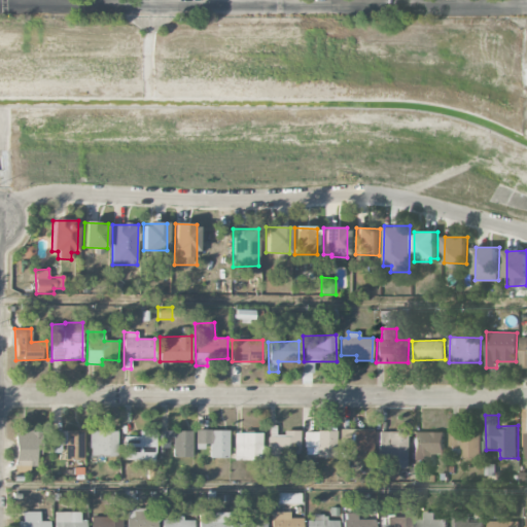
[(301,432),(276,432),(276,426),(270,425),(269,461),(291,462),(292,454),(300,454),(301,432)]
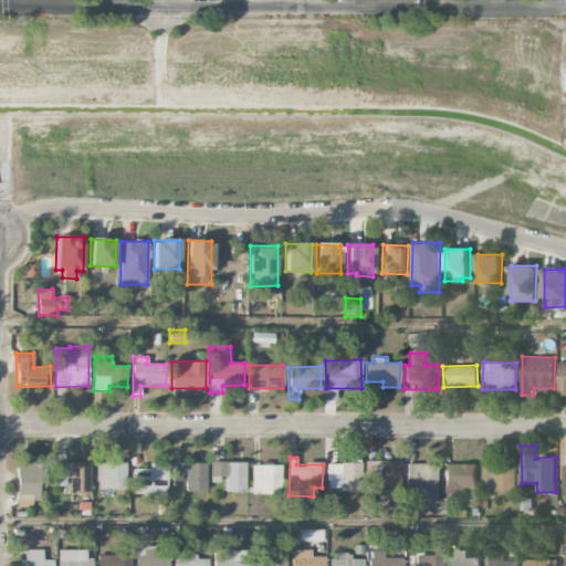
[(365,475),(380,475),(380,491),(400,491),(401,462),(365,461),(365,475)]
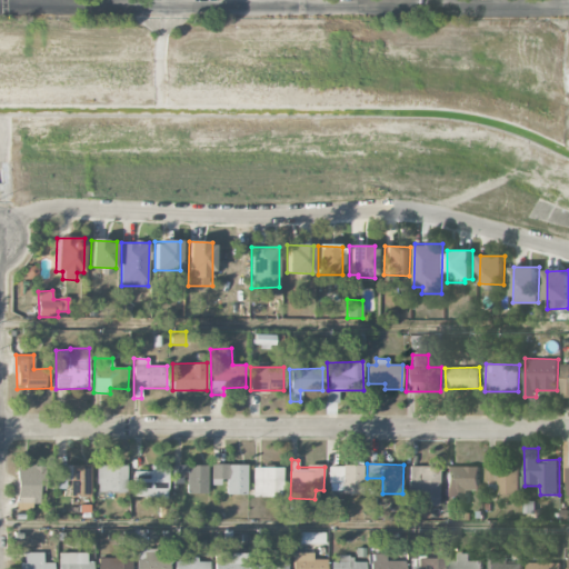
[(89,465),(55,466),(56,489),(69,489),(69,497),(90,497),(89,465)]
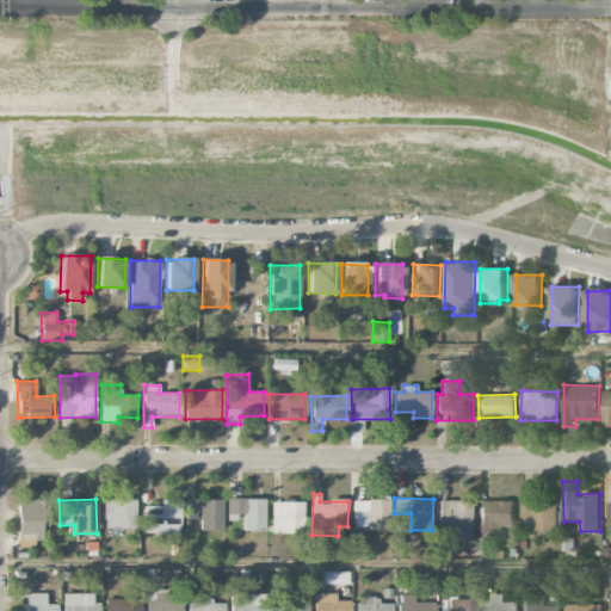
[(137,529),(136,499),(104,500),(105,530),(137,529)]
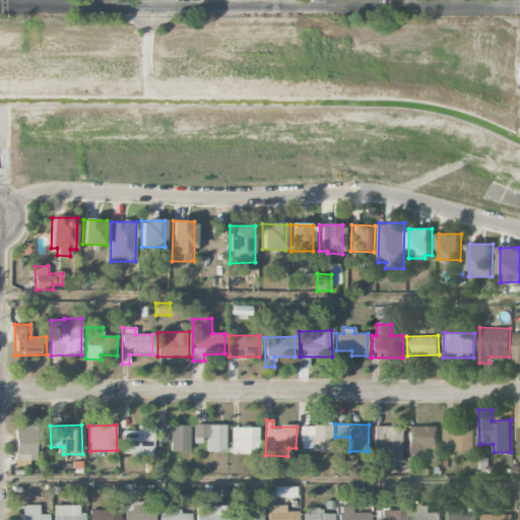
[(189,450),(189,425),(157,426),(158,442),(170,442),(170,451),(189,450)]
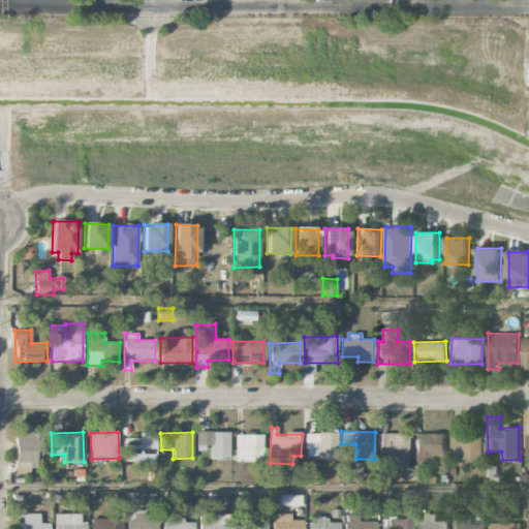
[(229,432),(196,432),(196,450),(209,450),(210,460),(229,460),(229,432)]
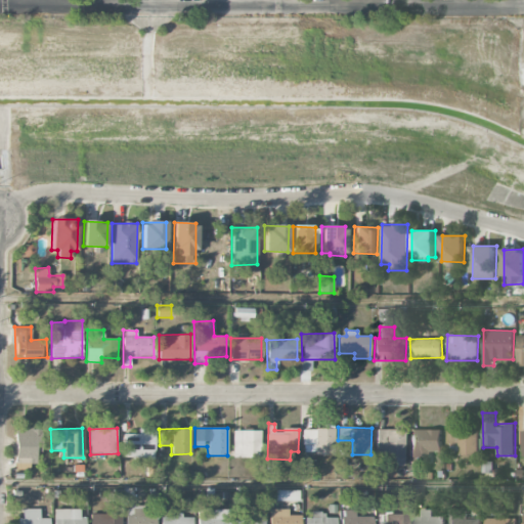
[(40,451),(40,429),(15,429),(15,463),(36,463),(36,451),(40,451)]
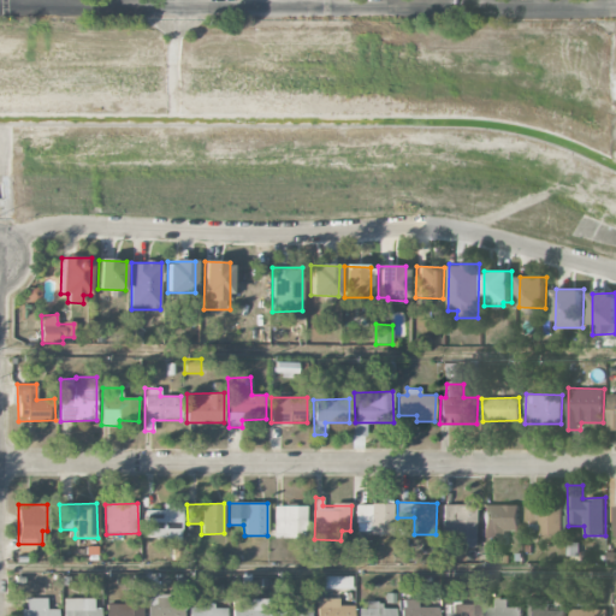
[(356,504),(357,533),(392,533),(392,504),(356,504)]
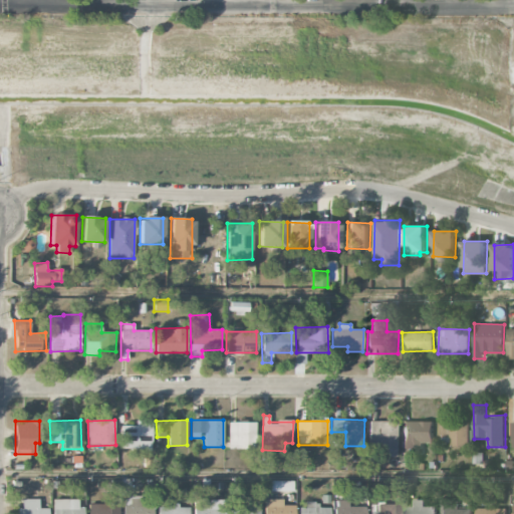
[(434,442),(433,421),(404,422),(405,453),(421,453),(421,442),(434,442)]
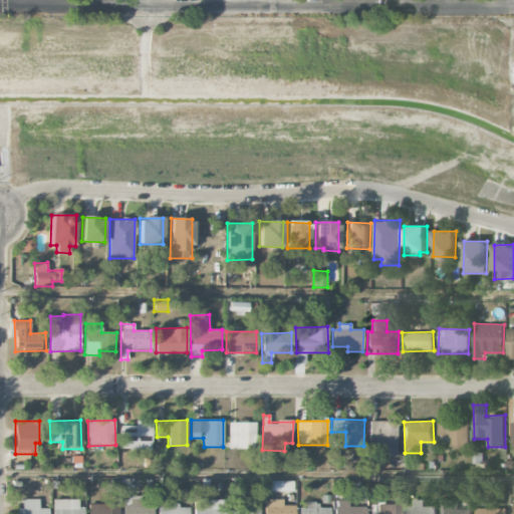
[(256,422),(228,423),(229,449),(256,449),(256,422)]
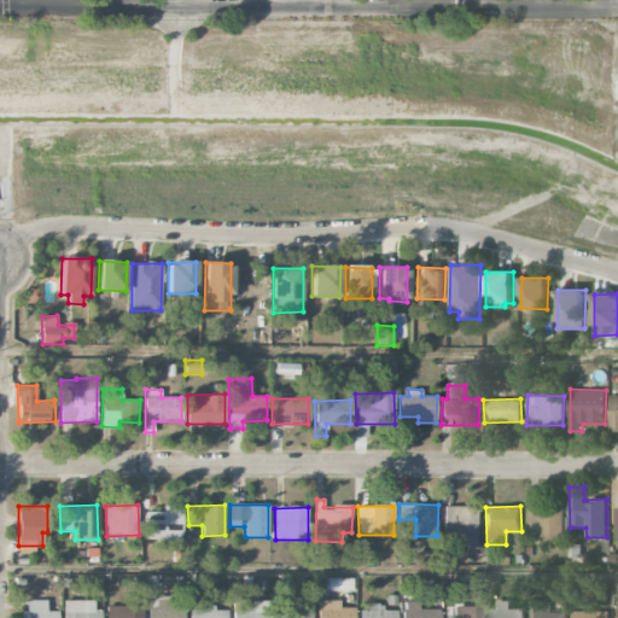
[(565,507),(528,507),(528,534),(564,534),(565,507)]
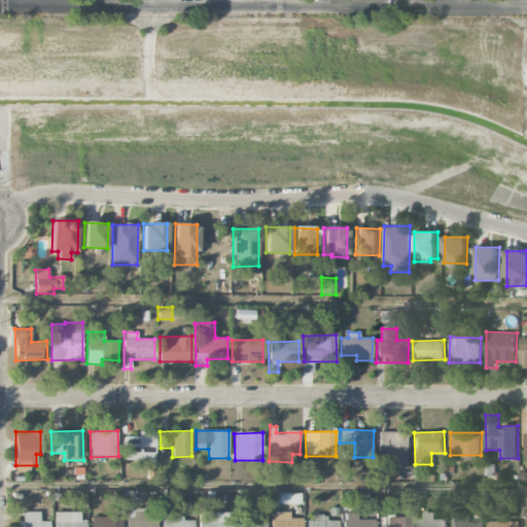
[(124,461),(154,461),(155,435),(124,434),(124,461)]
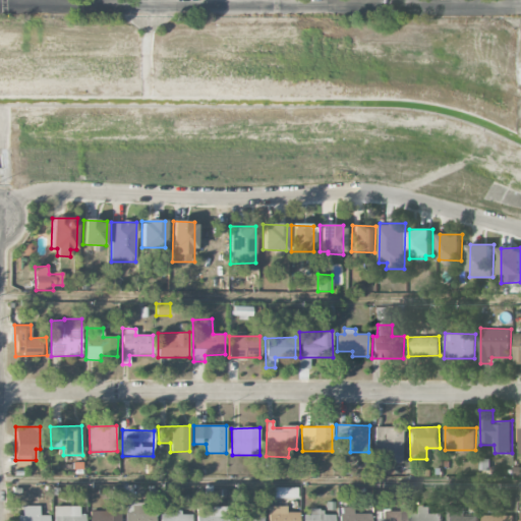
[(155,520),(156,513),(145,513),(143,503),(125,503),(125,520),(155,520)]
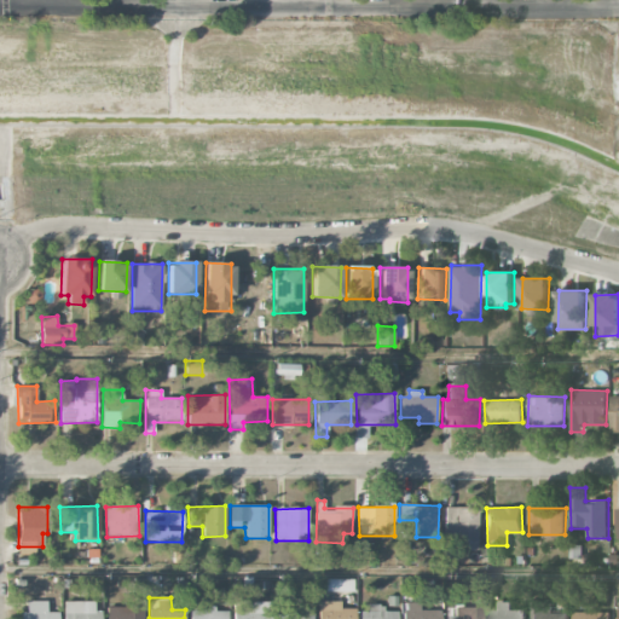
[(19,618),(57,618),(57,612),(46,612),(47,601),(27,601),(27,612),(21,612),(19,618)]
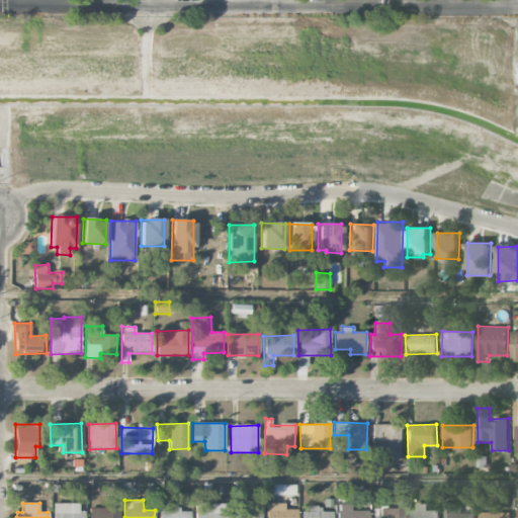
[(78,504),(53,503),(53,517),(84,517),(84,511),(78,511),(78,504)]
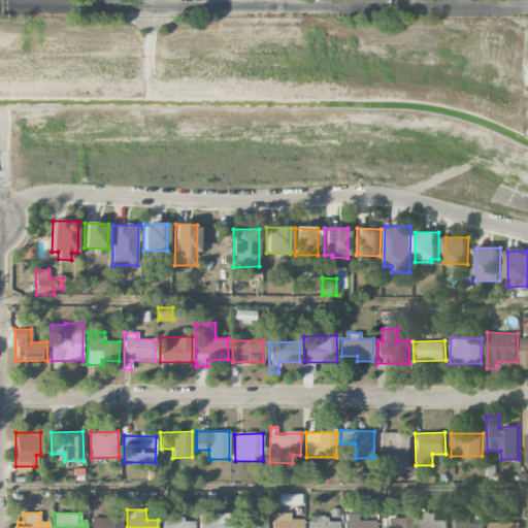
[(230,527),(230,513),(198,514),(198,527),(230,527)]
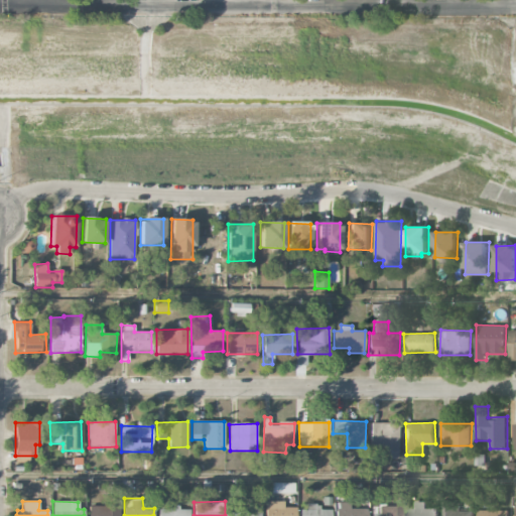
[(296,515),(296,507),(284,507),(284,501),(266,501),(265,515),(296,515)]
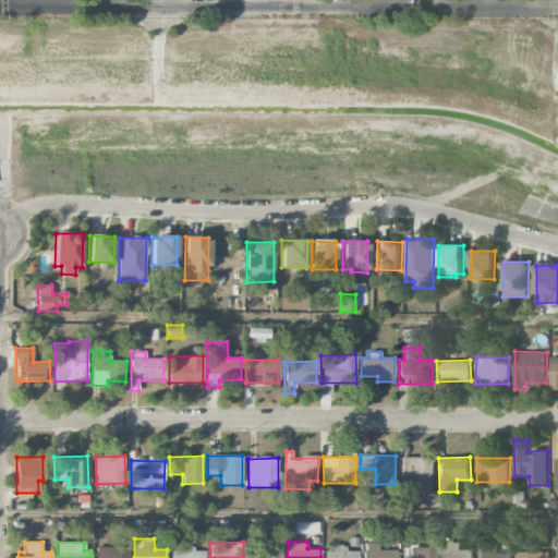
[(472,557),(473,550),(461,550),(460,542),(448,542),(449,549),(440,549),(440,557),(472,557)]
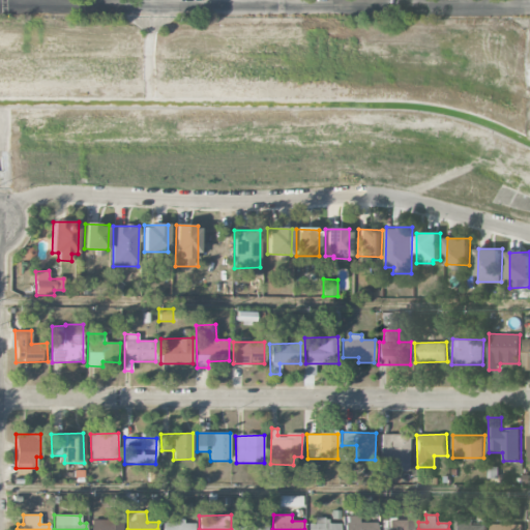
[(377,529),(377,522),(360,523),(360,516),(345,516),(345,529),(377,529)]
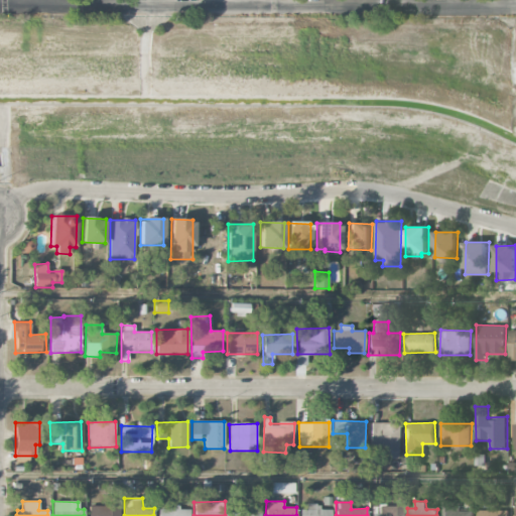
[(158,515),(189,515),(189,509),(179,509),(179,505),(169,505),(169,509),(158,509),(158,515)]
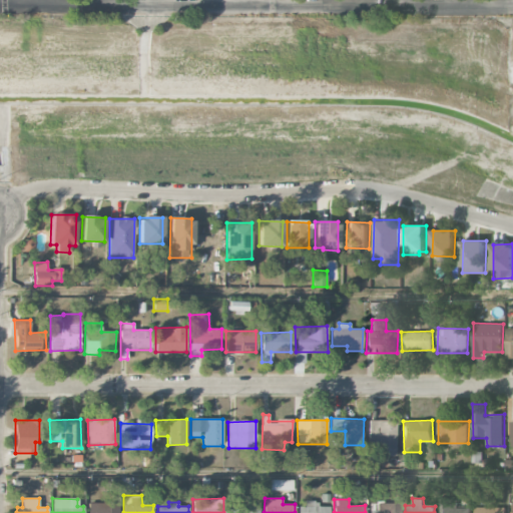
[(119,512),(119,503),(88,503),(88,512),(119,512)]
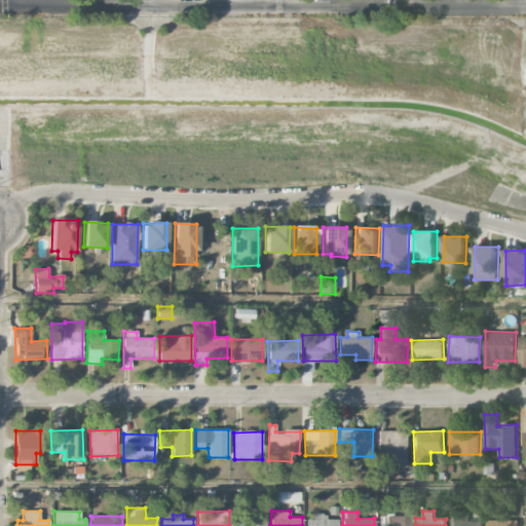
[(234,525),(266,525),(267,517),(248,516),(247,522),(234,522),(234,525)]
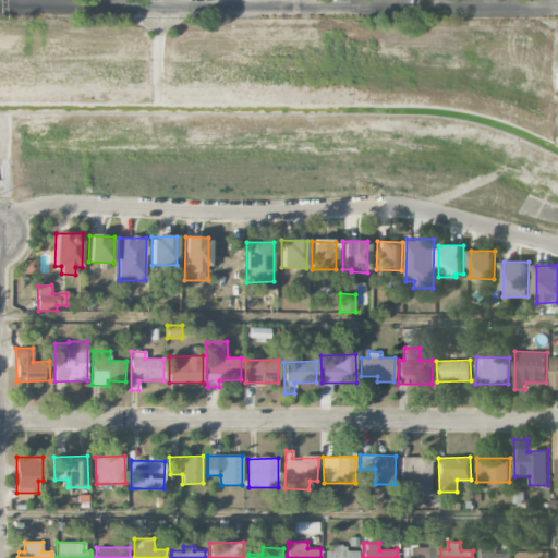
[(326,547),(325,557),(359,557),(359,552),(346,552),(346,547),(326,547)]
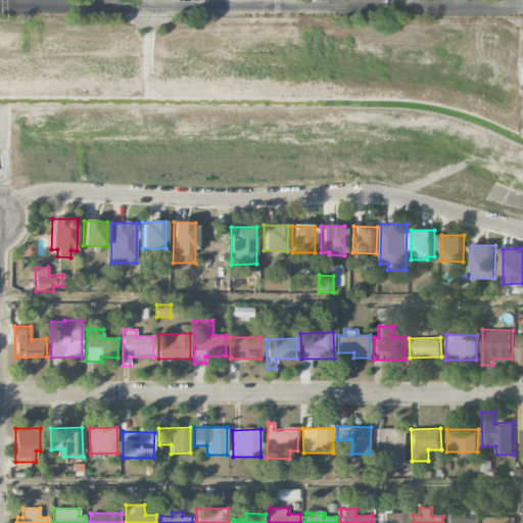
[(408,522),(409,513),(384,513),(384,522),(378,522),(377,522),(408,522)]
